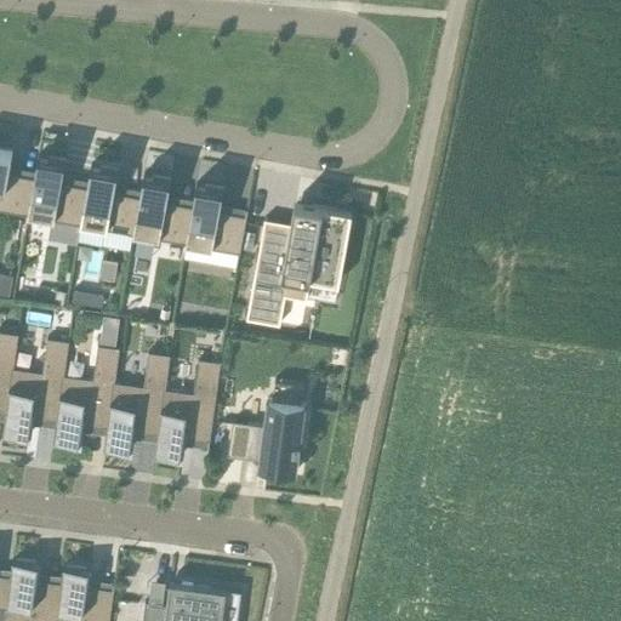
[(0,209),(28,215),(35,178),(9,174),(13,151),(0,147),(0,209)]
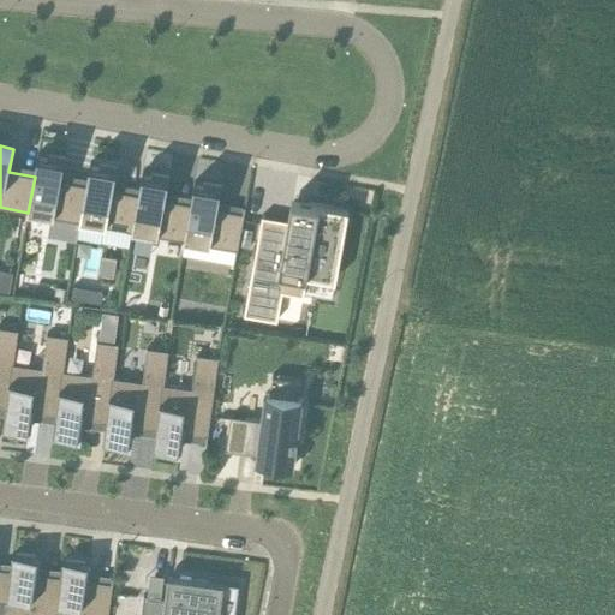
[(35,177),(28,213),(81,222),(87,185),(61,181),(64,167),(65,157),(39,154),(35,177)]
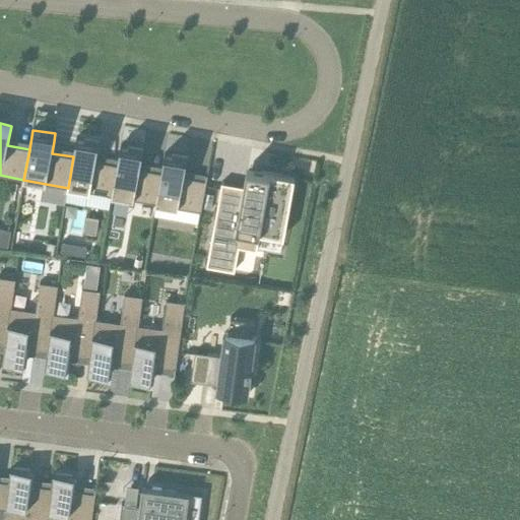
[(68,188),(65,201),(86,205),(88,192),(112,196),(115,180),(117,165),(95,160),(96,155),(100,141),(77,137),(73,156),(68,188)]
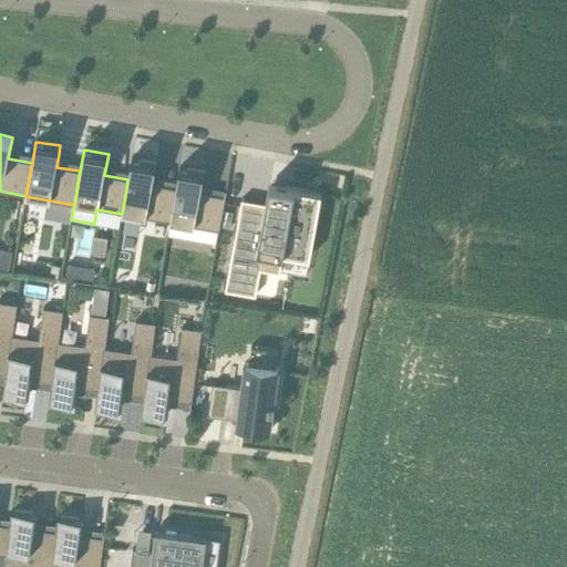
[(125,196),(122,214),(169,223),(176,188),(153,184),(156,163),(132,158),(127,179),(125,196)]
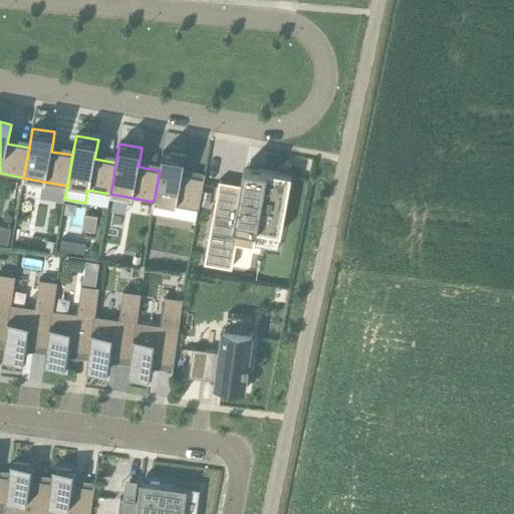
[(160,171),(154,202),(199,210),(206,173),(204,173),(203,179),(182,175),(186,156),(172,154),(163,152),(160,171)]
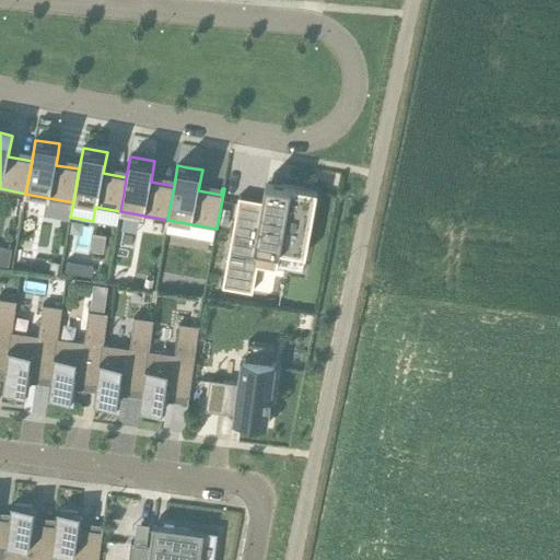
[(240,197),(228,260),(258,266),(277,269),(281,251),(306,255),(317,190),(267,182),(263,201),(241,197),(240,197)]
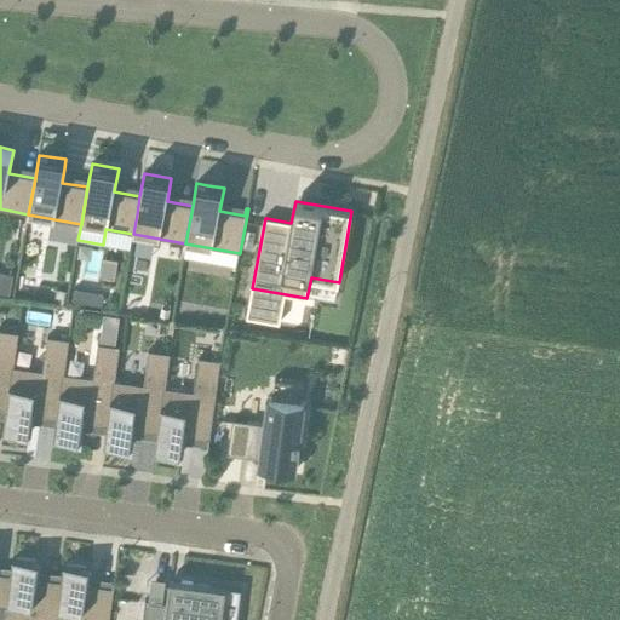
[(0,271),(0,288),(12,290),(15,274),(0,271)]
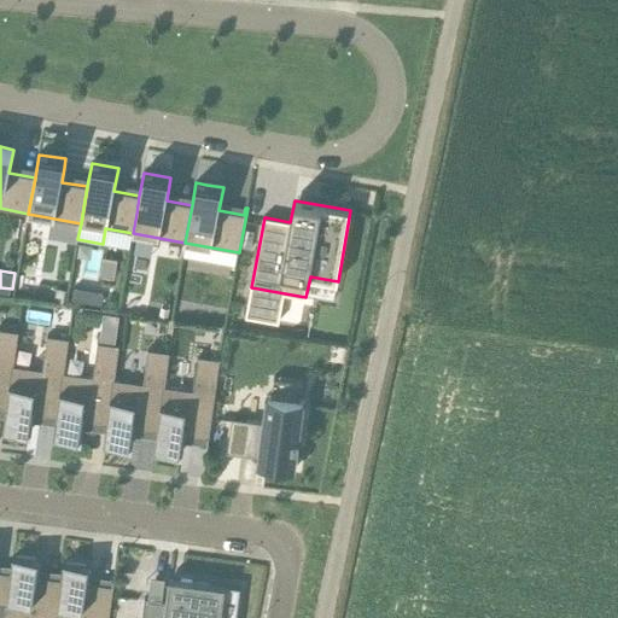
[(118,340),(122,313),(106,310),(103,338),(118,340)]
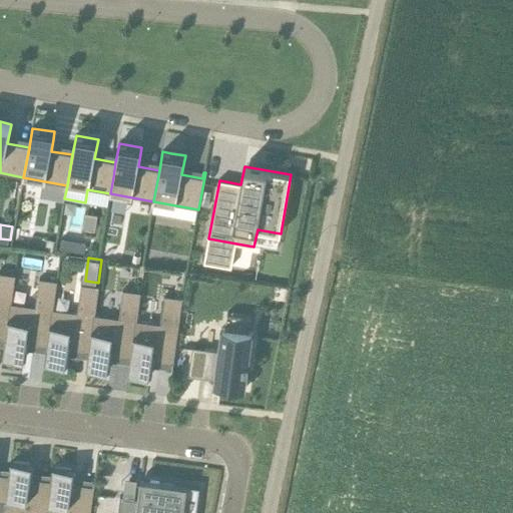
[(0,341),(5,342),(7,342),(12,304),(16,276),(0,273),(0,341)]
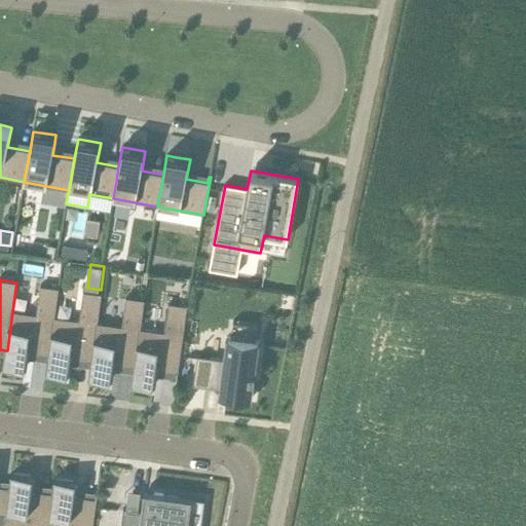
[(5,350),(3,367),(5,367),(25,369),(27,354),(48,357),(50,357),(55,317),(54,317),(59,288),(40,286),(37,314),(12,311),(7,350),(5,350)]
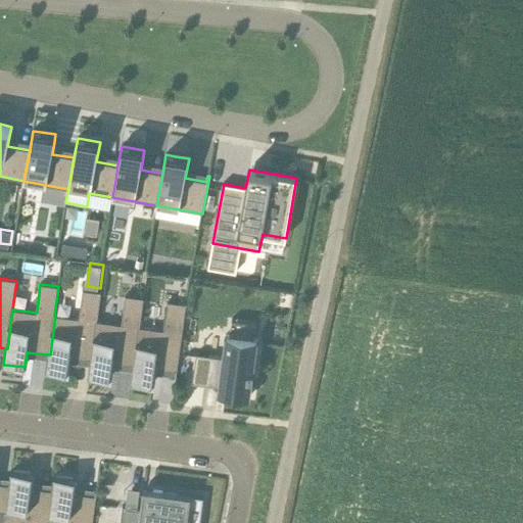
[(48,354),(46,371),(48,371),(67,373),(69,357),(90,360),(92,360),(97,322),(101,292),(83,290),(79,319),(55,316),(50,354),(48,354)]
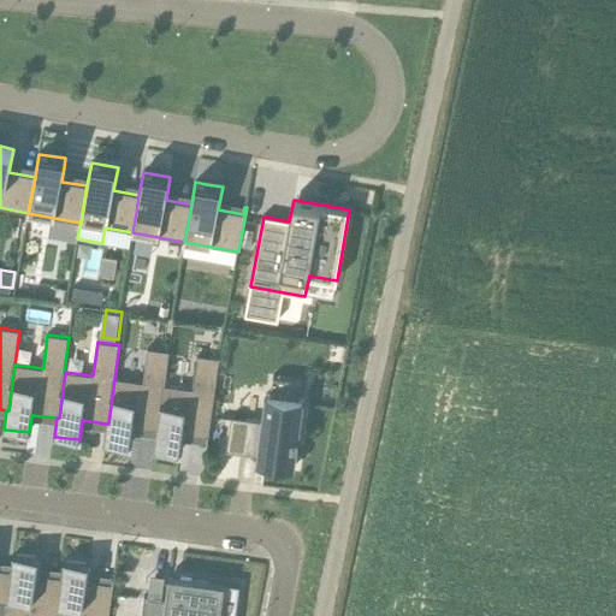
[(106,424),(104,443),(106,444),(129,446),(131,428),(157,431),(159,432),(165,385),(170,351),(148,349),(143,383),(114,379),(108,424),(106,424)]
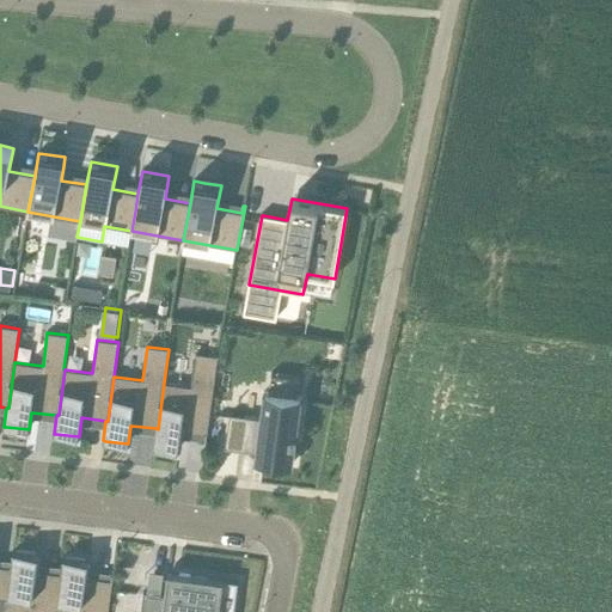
[(155,428),(153,447),(155,447),(178,450),(181,432),(206,434),(208,435),(218,355),(196,353),(193,387),(164,383),(158,429),(155,428)]
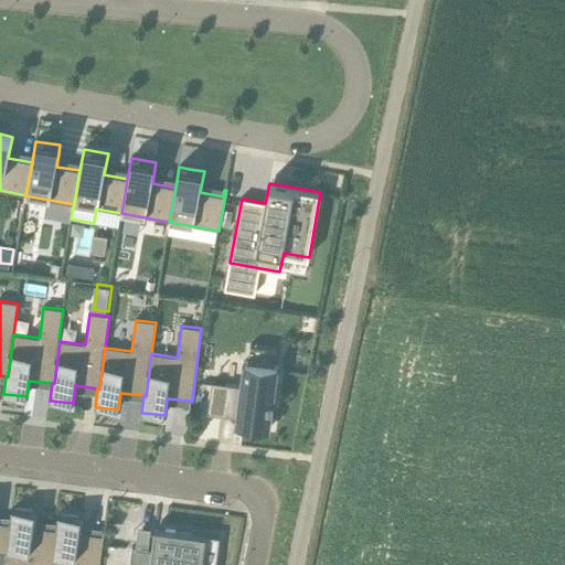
[(225,384),(221,416),(244,419),(244,424),(270,428),(279,368),(244,363),(241,386),(225,384)]
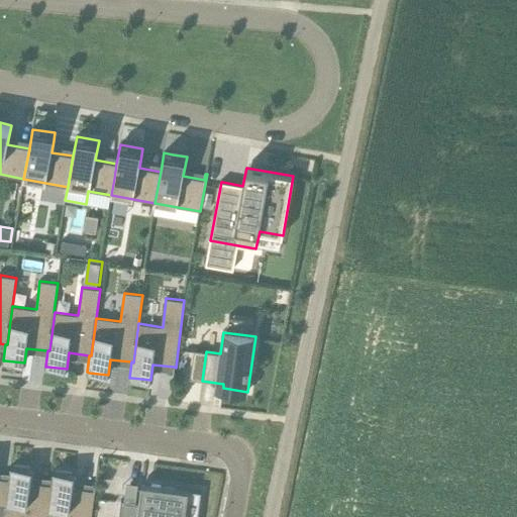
[(10,481),(5,516),(47,516),(52,486),(30,484),(32,468),(11,466),(9,481),(10,481)]
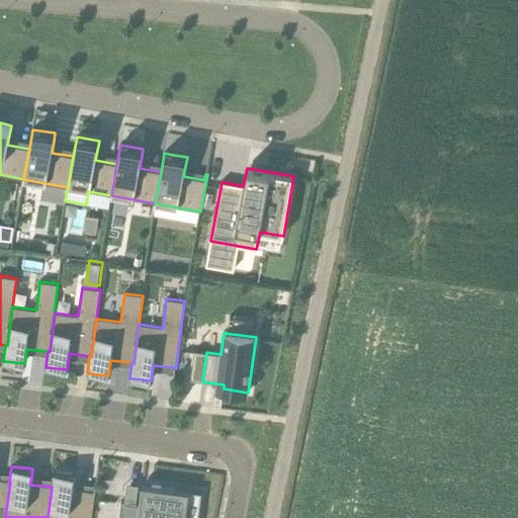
[(52,487),(48,517),(91,517),(95,493),(94,493),(73,490),(75,475),(54,471),(52,487)]
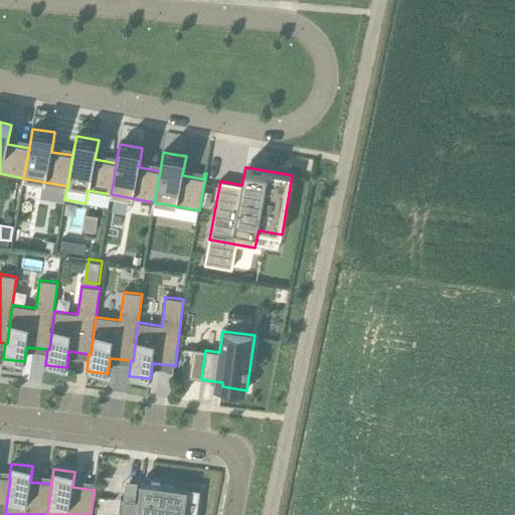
[(0,514),(5,514),(10,479),(9,479),(0,478),(0,514)]
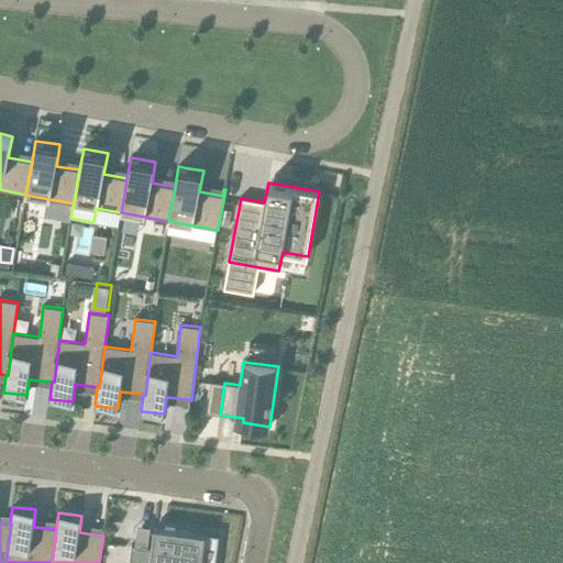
[(132,545),(129,562),(216,562),(219,536),(155,527),(153,548),(132,545)]
